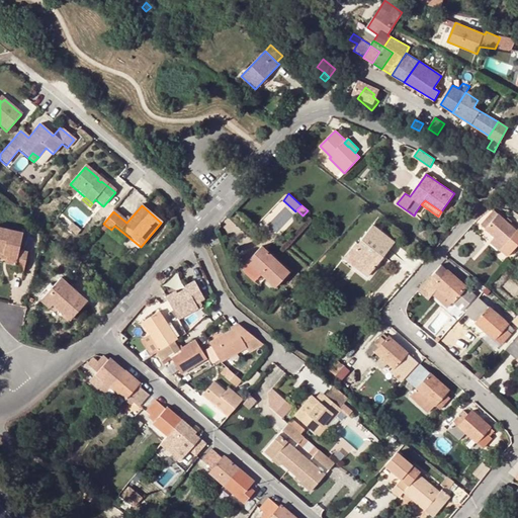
[(481,225),(495,237),(503,245),(500,249),(508,256),(517,244),(517,229),(516,231),(494,210),(481,225)]
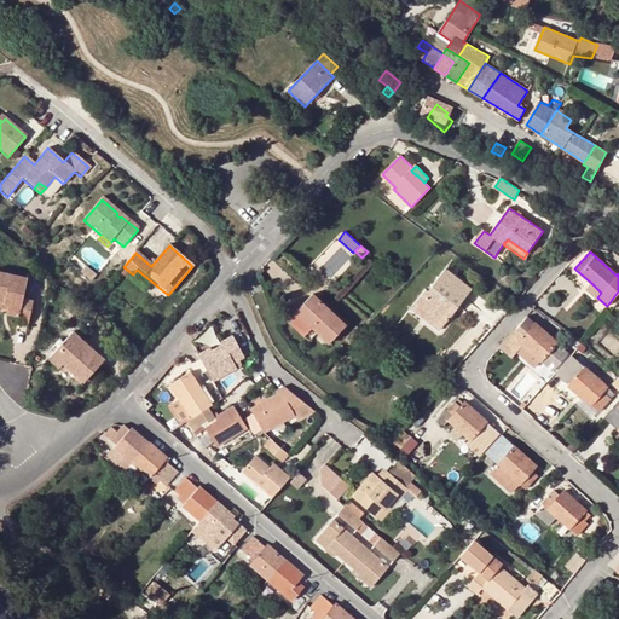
[(429,291),(426,289),(415,304),(420,307),(418,310),(426,314),(429,310),(441,318),(449,308),(446,306),(450,300),(460,307),(473,290),(446,268),(429,291)]
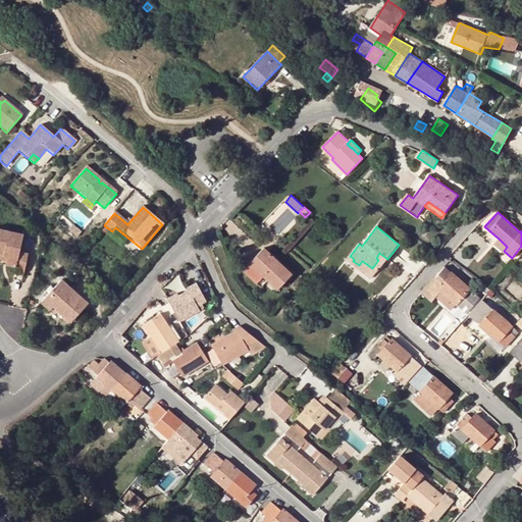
[(23,232),(0,227),(0,255),(6,256),(6,260),(5,264),(16,266),(15,270),(24,272),(29,253),(19,251),(23,232)]
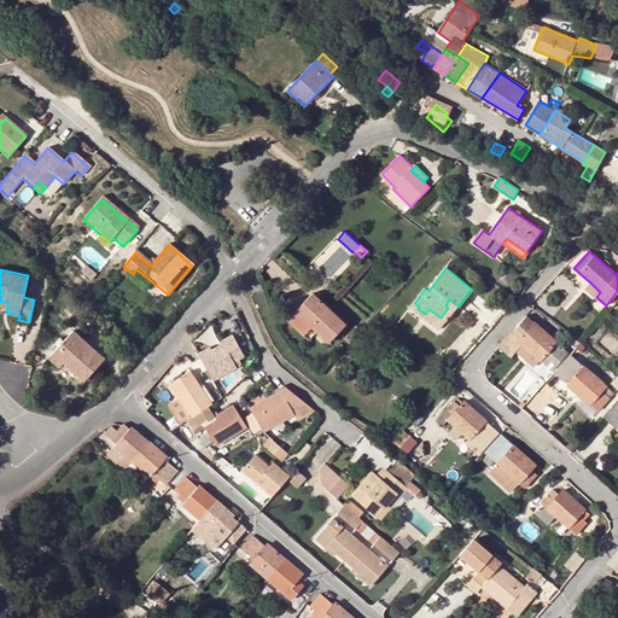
[(596,297),(600,292),(590,283),(584,290),(594,299),(596,297)]
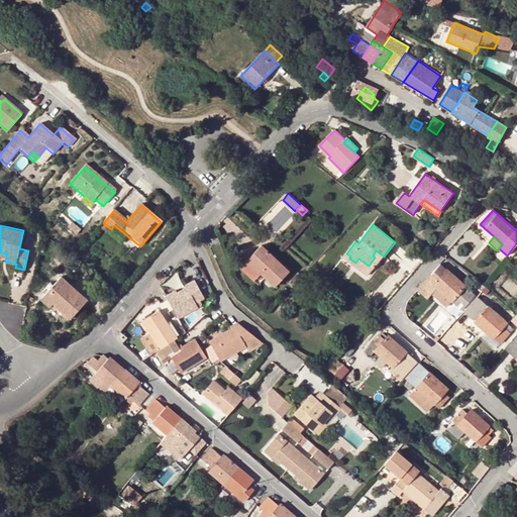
[(256,282),(263,275),(276,287),(289,272),(262,246),(242,268),(247,274),(256,282)]
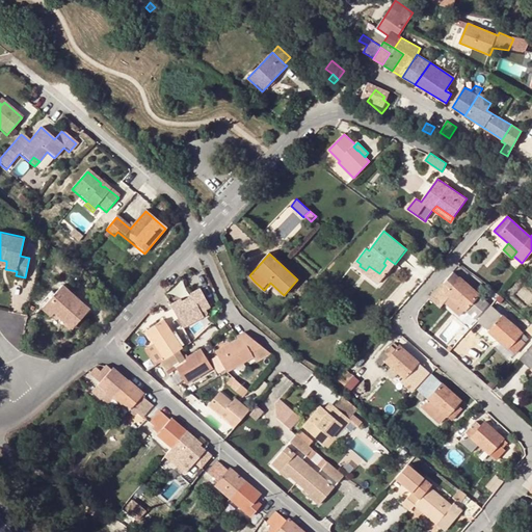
[(356,261),(353,265),(378,284),(395,264),(387,258),(383,263),(386,265),(379,273),(369,266),(366,270),(360,266),(361,264),(356,261)]
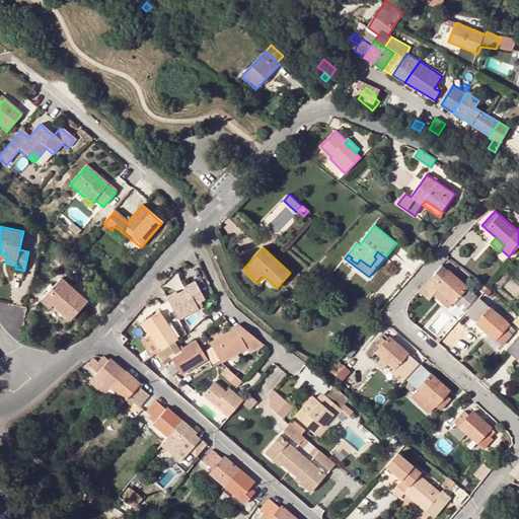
[(433,296),(438,290),(454,303),(463,311),(476,297),(448,272),(445,276),(440,272),(435,279),(433,277),(420,293),(429,301),(433,296)]
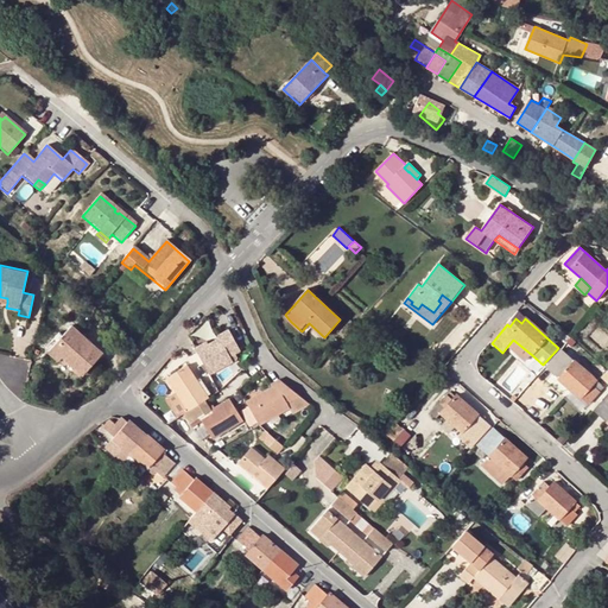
[(339,333),(343,337),(356,325),(350,320),(339,333)]
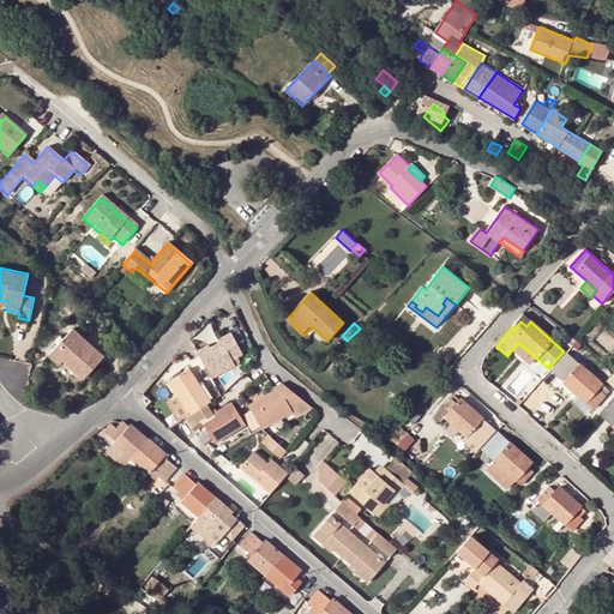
[(62,361),(83,379),(103,355),(72,329),(49,355),(60,365),(62,361)]
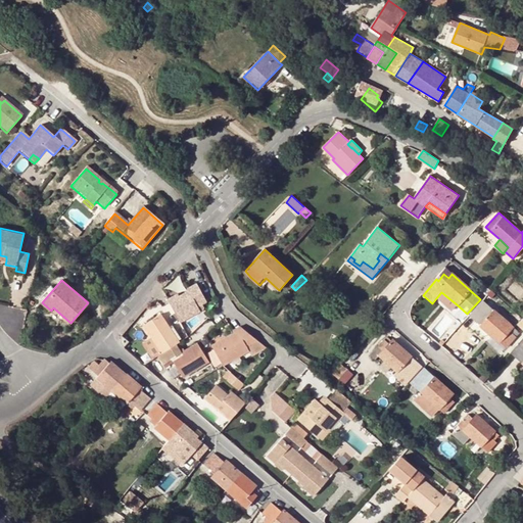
[(179,294),(169,300),(183,326),(203,315),(199,307),(208,302),(198,284),(189,289),(190,291),(180,297),(179,294)]
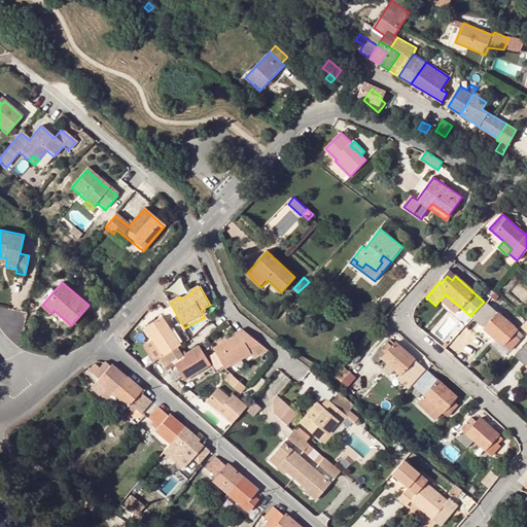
[(456,314),(461,308),(445,294),(440,301),(456,314)]
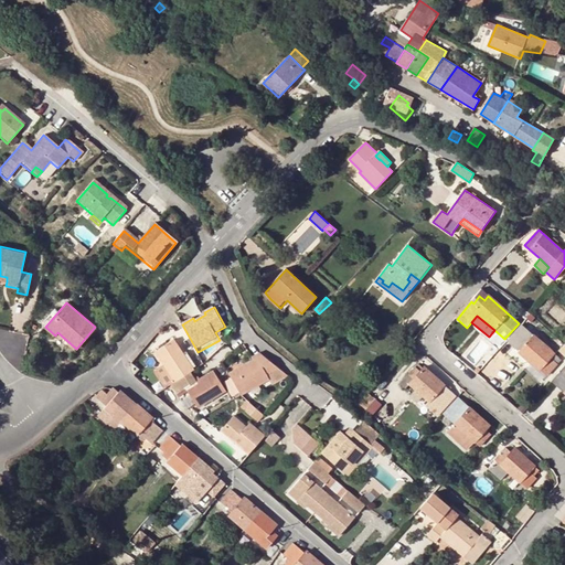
[(561,360),(521,324),(507,341),(547,376),(557,365),(556,364),(561,360)]
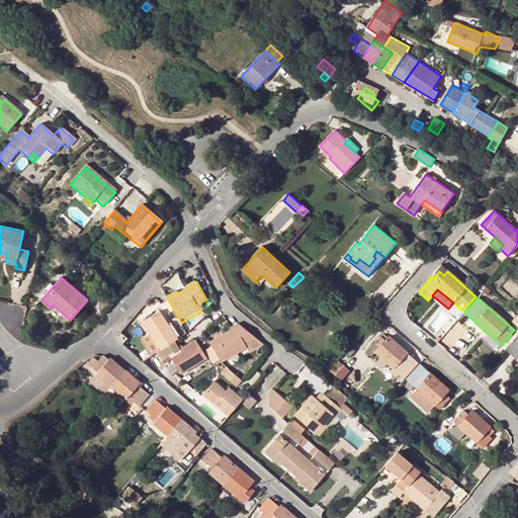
[(53,305),(51,308),(67,322),(70,320),(53,305)]
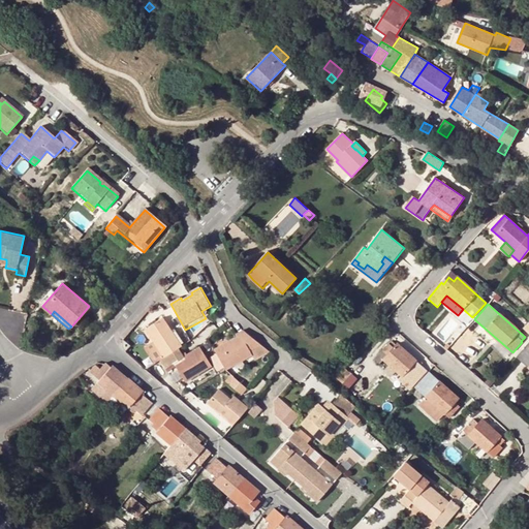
[(165,358),(168,355),(180,348),(183,346),(163,318),(147,330),(154,341),(161,351),(165,358)]
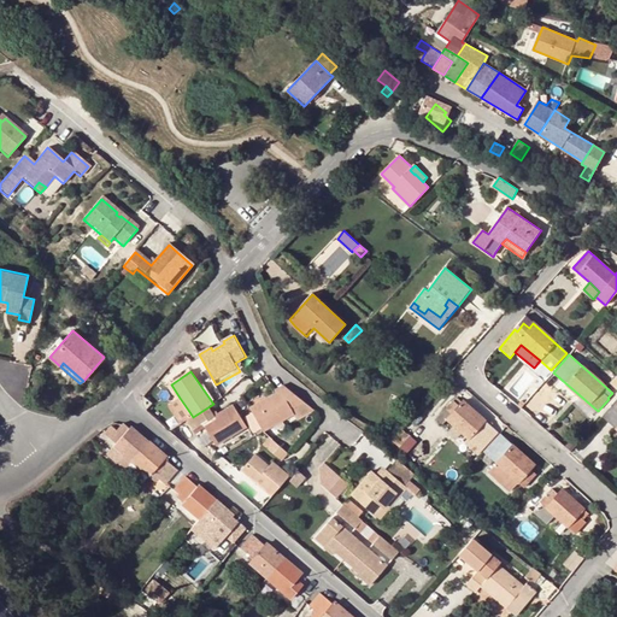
[(292,407),(304,400),(285,386),(276,391),(278,393),(252,409),(264,430),(294,413),(292,407)]
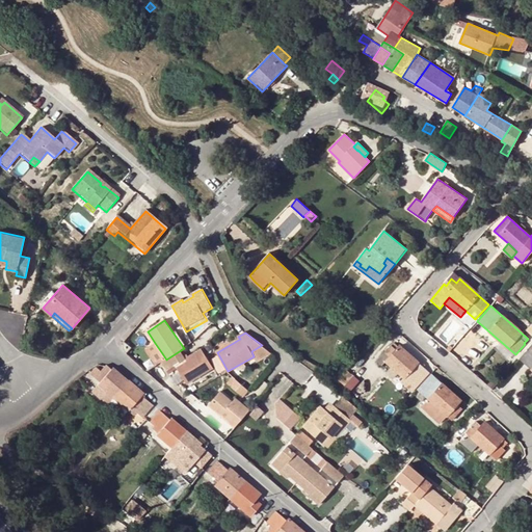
[(391,346),(396,351),(399,347),(394,342),(391,346)]
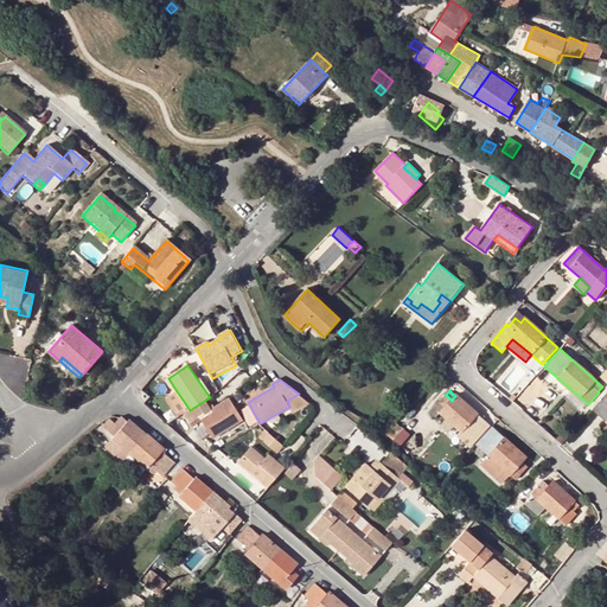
[(185,403),(177,391),(165,400),(178,419),(184,414),(190,410),(185,403)]
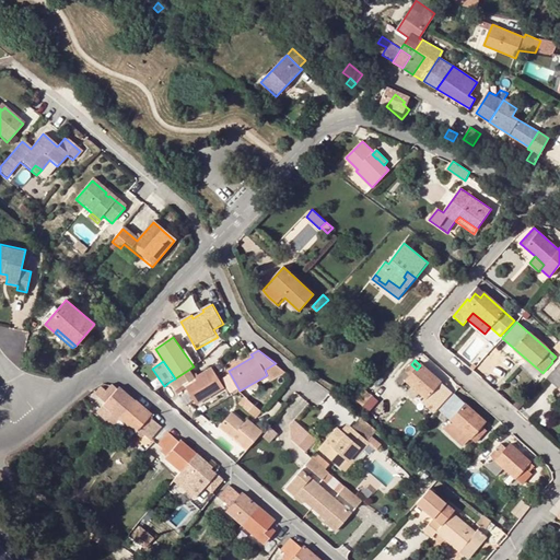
[(287,372),(276,363),(265,370),(267,375),(270,381),(287,372)]
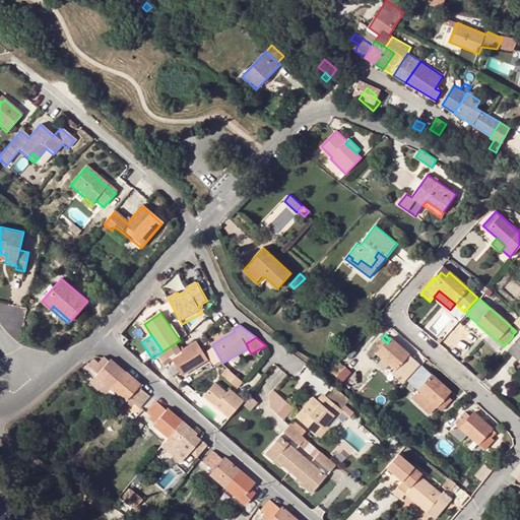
[(400,373),(396,377),(403,383),(419,364),(391,338),(387,343),(382,338),(369,352),(374,356),(378,352),(383,358),(396,369),(400,373)]
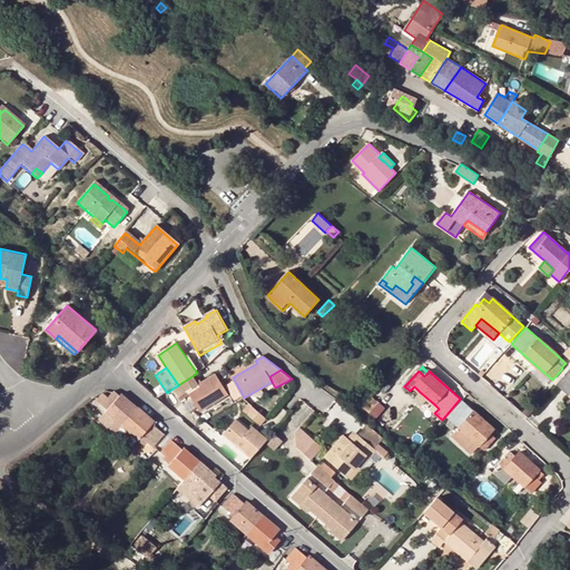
[(569,373),(559,386),(569,395),(569,373)]
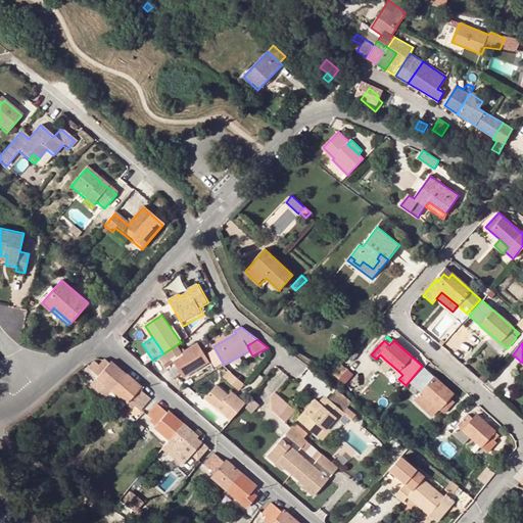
[(183,353),(178,344),(167,351),(171,360),(172,361),(174,360),(182,373),(185,378),(210,362),(199,344),(183,353)]
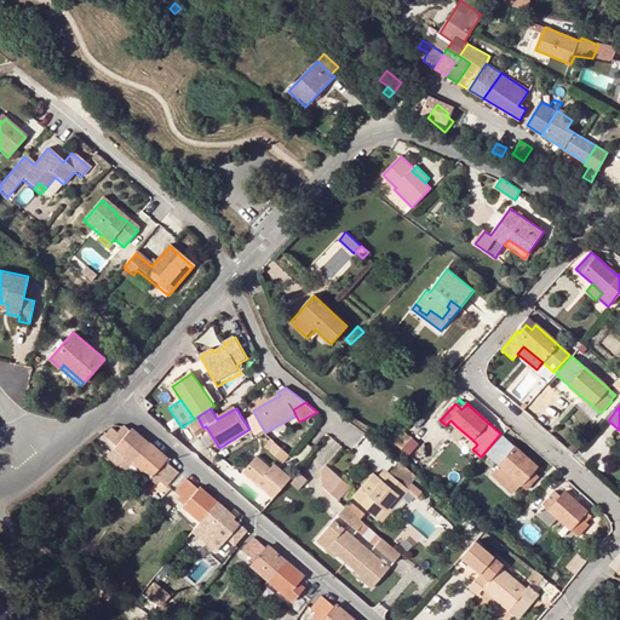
[(194,419),(188,423),(194,432),(202,426),(197,417),(194,419)]
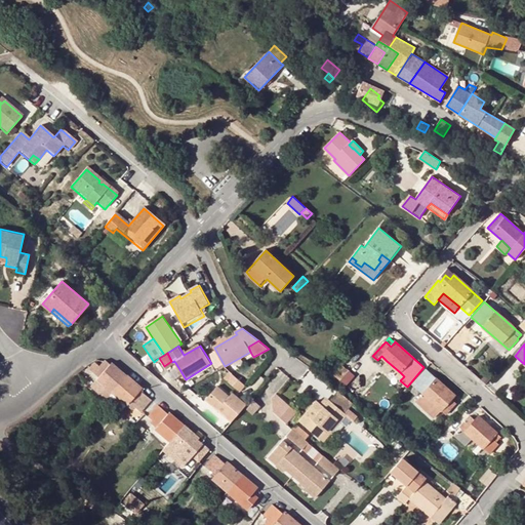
[(108,398),(113,392),(127,375),(113,363),(111,364),(107,361),(103,365),(99,363),(97,365),(95,364),(90,369),(99,377),(91,387),(101,394),(102,392),(108,398)]
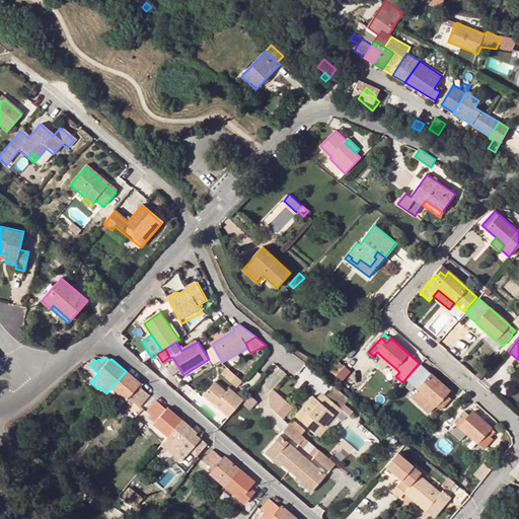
[(173,359),(172,357),(170,358),(169,357),(162,362),(164,365),(173,359)]
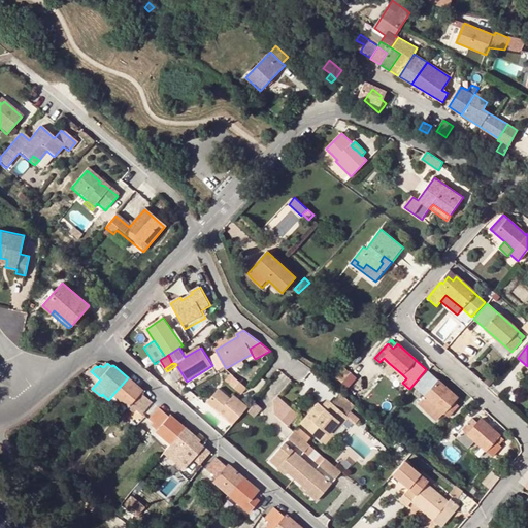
[(396,369),(389,363),(385,368),(391,375),(395,371),(396,369)]
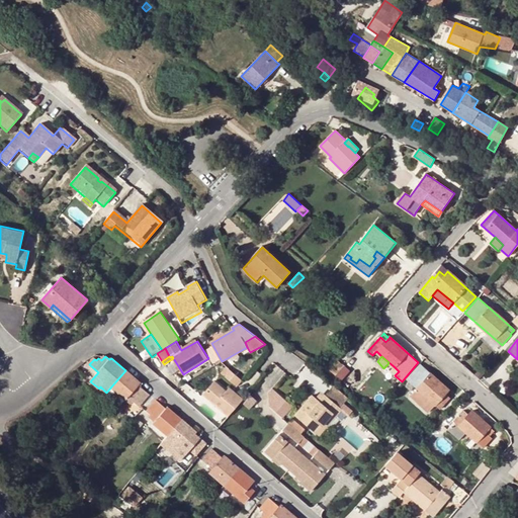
[(180,369),(175,361),(166,367),(172,375),(180,369)]
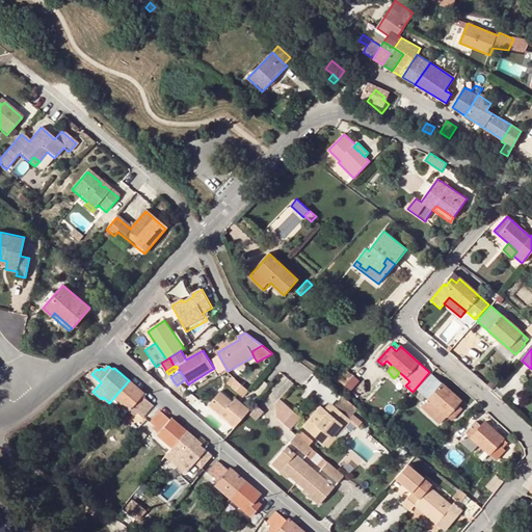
[(460,401),(431,375),(418,390),(428,398),(432,401),(427,407),(435,415),(441,409),(447,416),(448,417),(452,421),(462,409),(457,405),(460,401)]
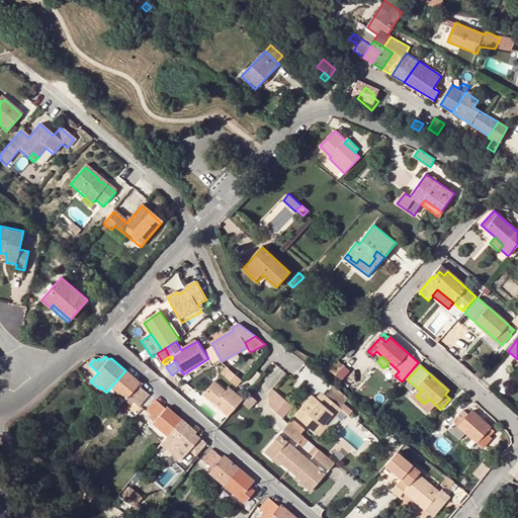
[(238,386),(243,380),(229,368),(225,374),(238,386)]
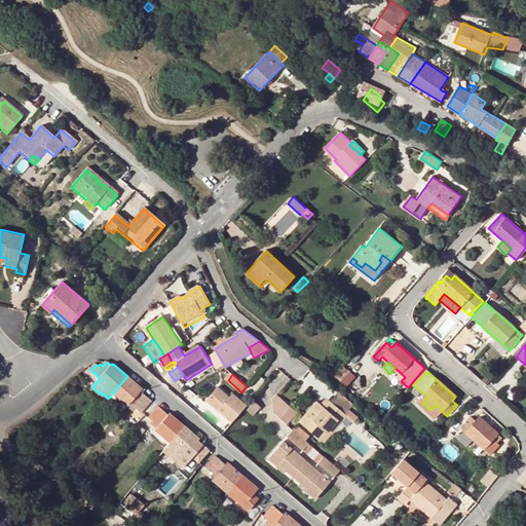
[(141,390),(143,388),(127,376),(113,392),(127,405),(129,404),(135,408),(136,406),(143,412),(152,401),(141,390)]
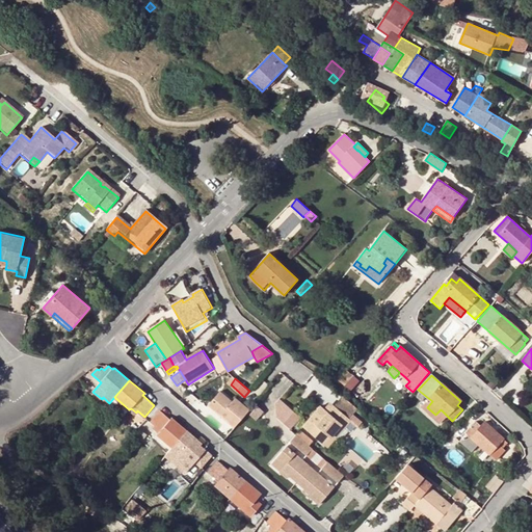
[(236,428),(248,414),(251,410),(242,402),(239,406),(234,401),(221,391),(209,405),(236,428)]
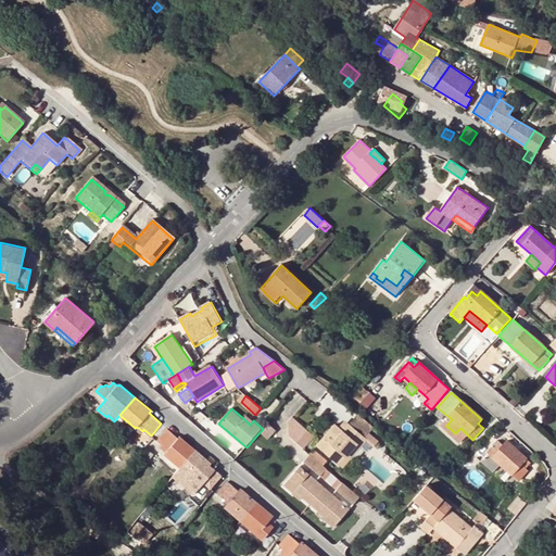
[(358,414),(350,424),(365,438),(375,427),(358,414)]
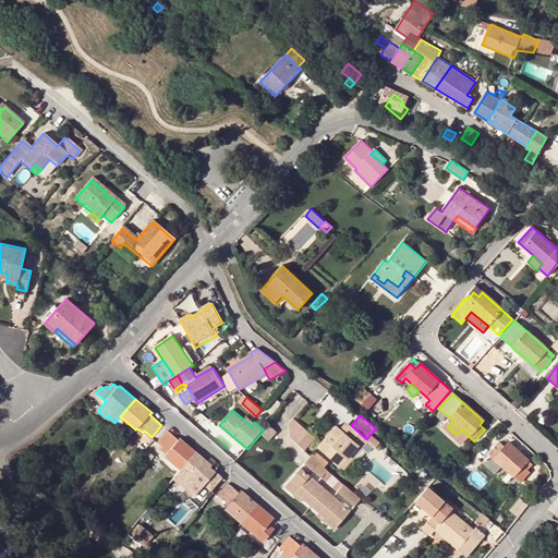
[(120,416),(114,423),(113,425),(129,437),(135,429),(120,416)]
